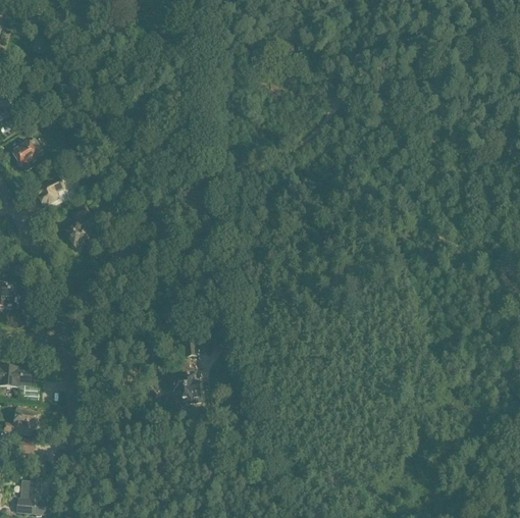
[(41,53),(45,41),(35,37),(31,49),(41,53)]
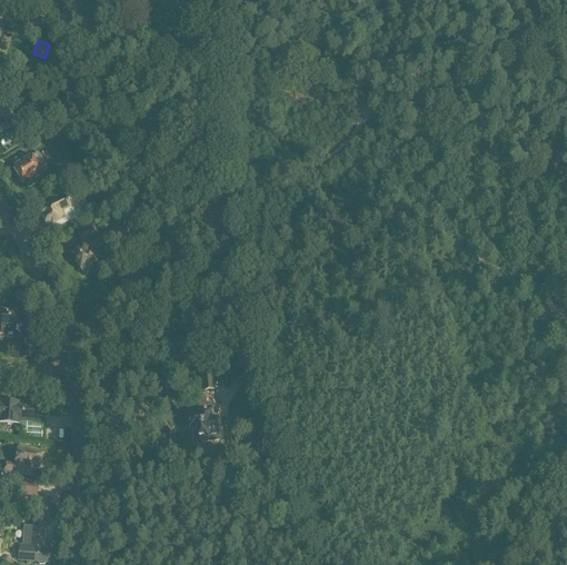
[(0,130),(6,127),(10,134),(20,127),(15,119),(13,120),(8,110),(13,107),(5,95),(1,97),(0,96),(0,130)]
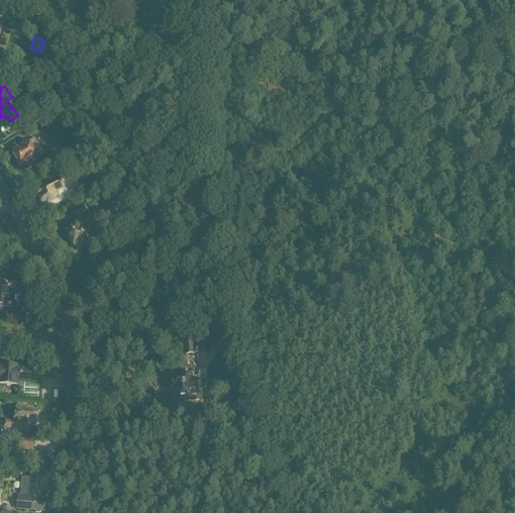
[(44,124),(55,118),(50,111),(40,118),(44,124)]
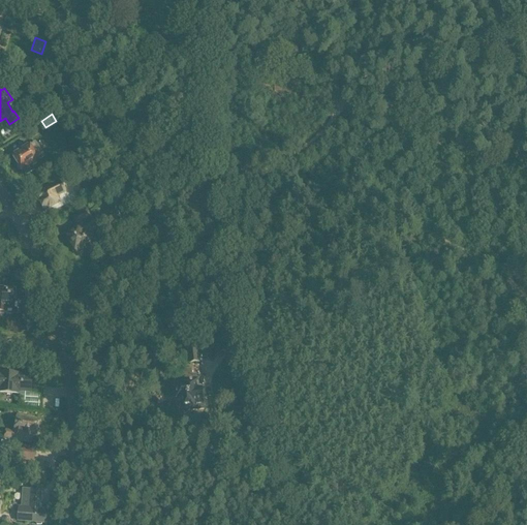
[(14,151),(11,154),(17,161),(16,163),(17,165),(20,166),(21,167),(22,166),(25,172),(33,166),(30,162),(42,153),(33,139),(23,146),(21,143),(12,148),(14,151)]
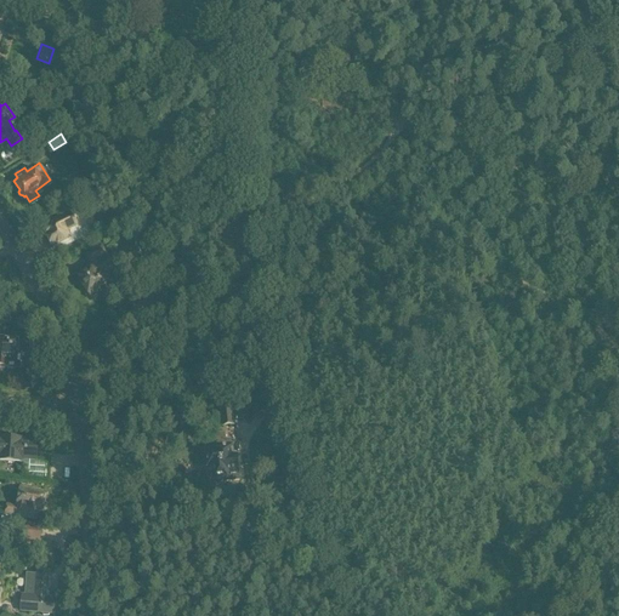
[(80,187),(83,178),(73,176),(71,183),(80,187)]
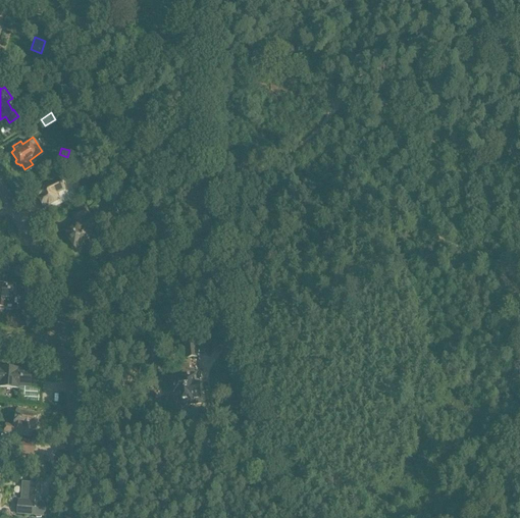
[(82,176),(90,169),(85,162),(75,169),(78,172),(79,172),(82,176)]
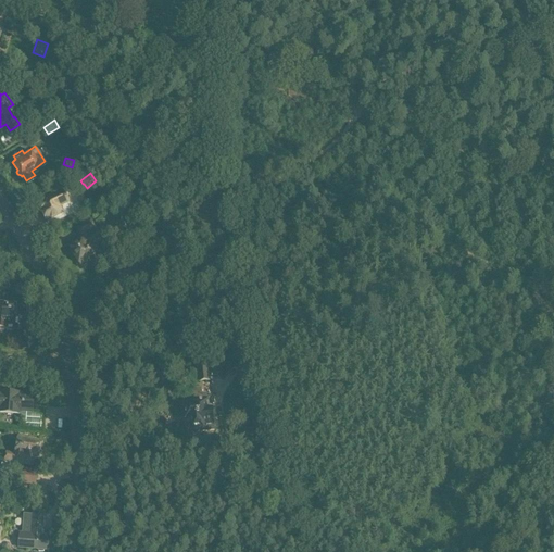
[(110,199),(122,192),(115,180),(103,187),(110,199)]
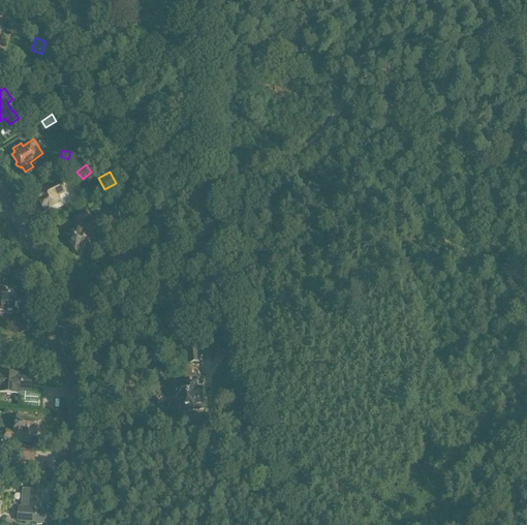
[(60,204),(58,199),(50,181),(44,184),(45,186),(36,191),(39,196),(38,197),(42,207),(52,203),(53,207),(60,204)]
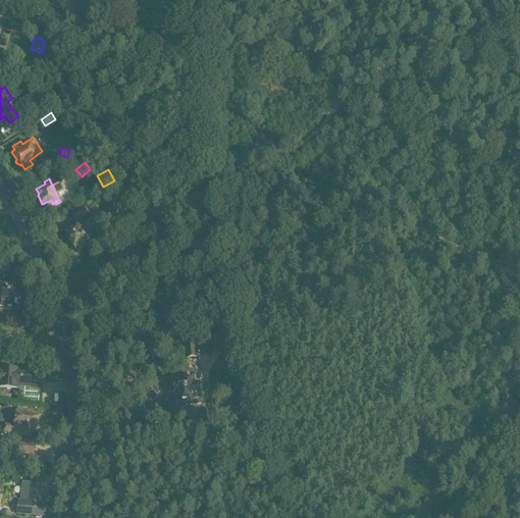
[(89,212),(83,204),(69,212),(75,220),(70,223),(68,220),(62,224),(65,228),(65,229),(68,234),(67,235),(75,247),(83,243),(81,240),(88,235),(83,227),(85,226),(99,216),(94,209),(89,212)]
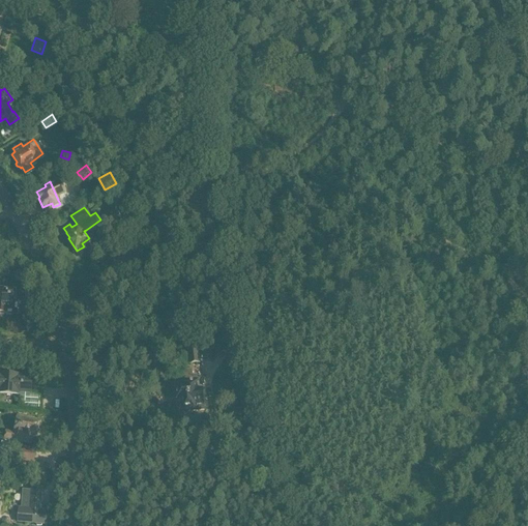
[(15,311),(15,301),(13,301),(13,288),(5,288),(5,286),(0,285),(0,311),(4,312),(4,310),(11,311),(15,311)]
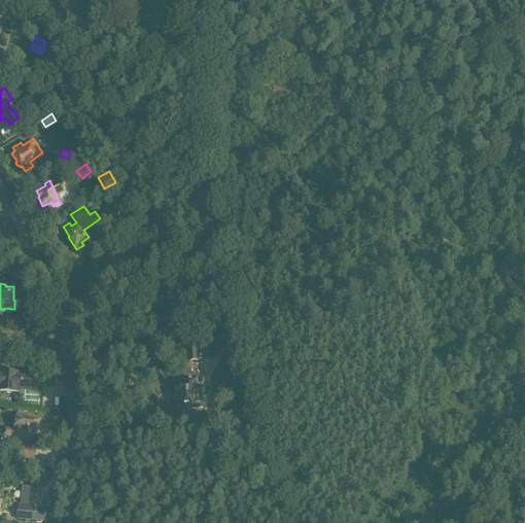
[(187,358),(196,357),(195,342),(185,343),(187,358)]
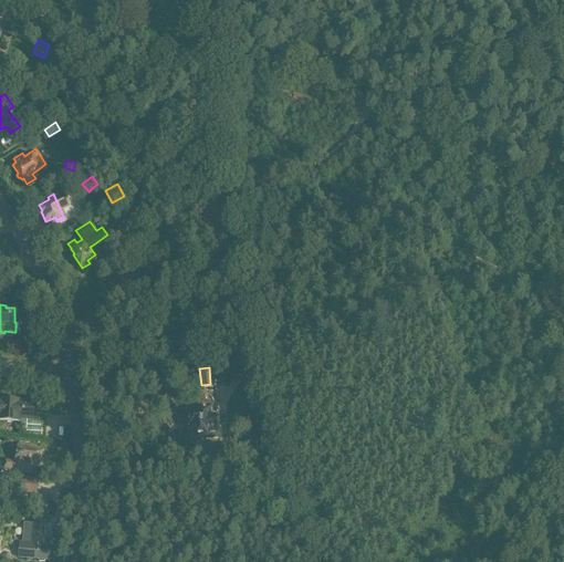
[(162,384),(165,375),(147,368),(144,377),(162,384)]
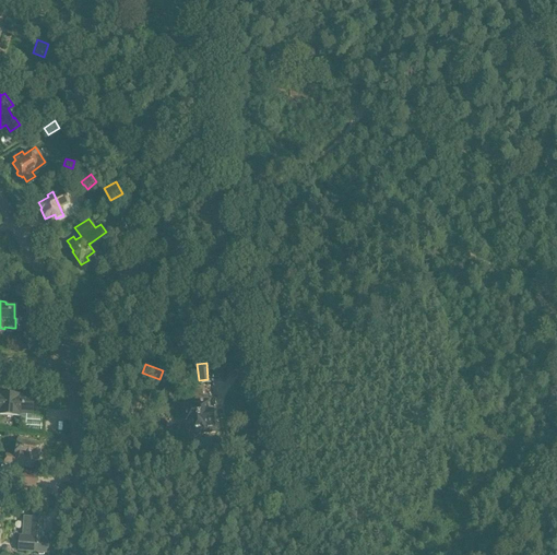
[(188,417),(189,426),(191,425),(191,428),(213,426),(211,409),(206,409),(205,392),(200,393),(200,387),(193,387),(196,402),(193,402),(194,405),(185,406),(186,417),(188,417)]
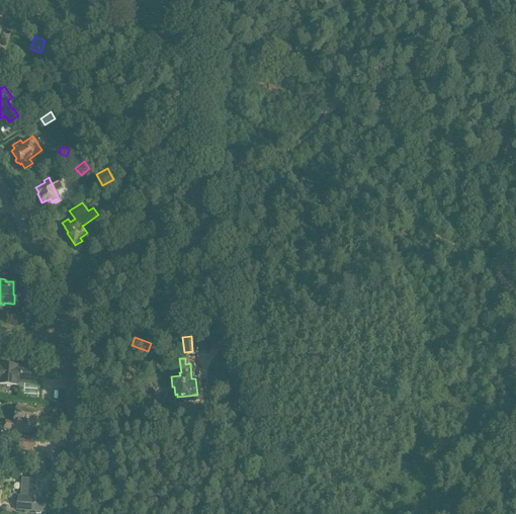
[(28,380),(29,364),(0,361),(0,380),(17,382),(17,380),(28,380)]
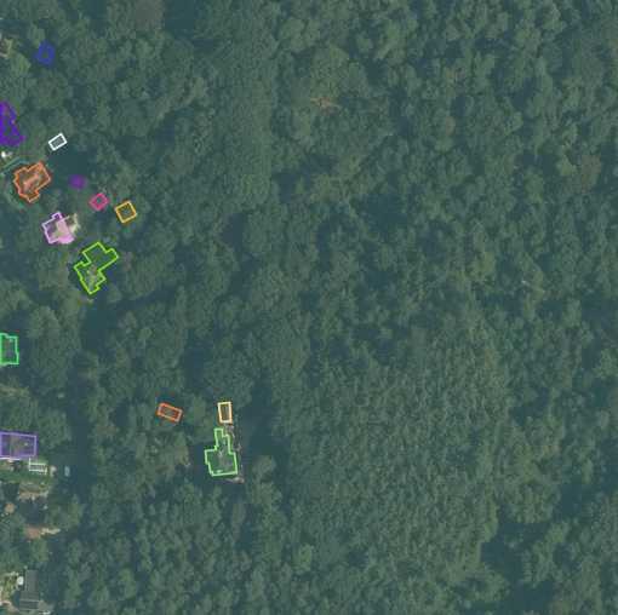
[(6,500),(4,510),(34,516),(35,504),(41,505),(44,490),(34,488),(34,484),(33,484),(28,483),(26,483),(17,482),(13,501),(6,500)]
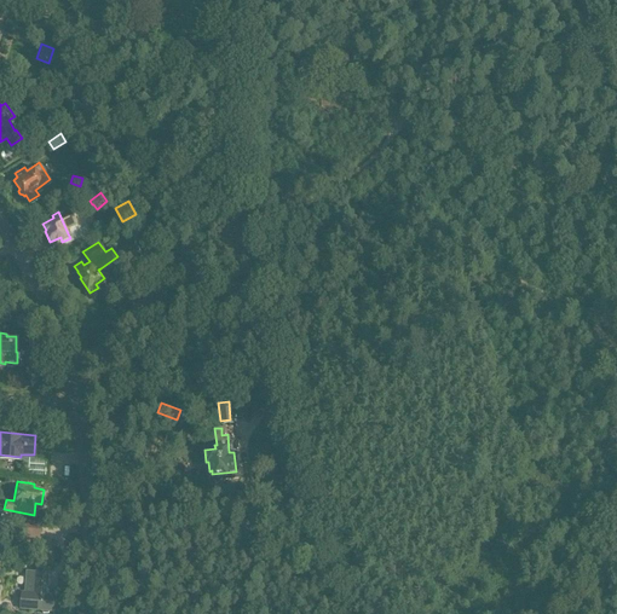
[(0,525),(9,527),(12,514),(0,511),(0,525)]
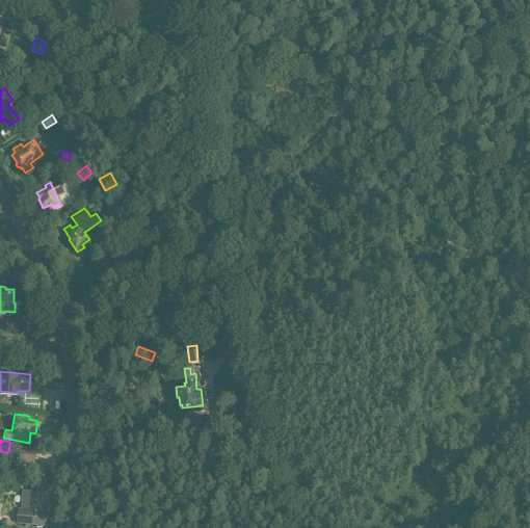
[(32,460),(33,446),(20,444),(19,458),(32,460)]
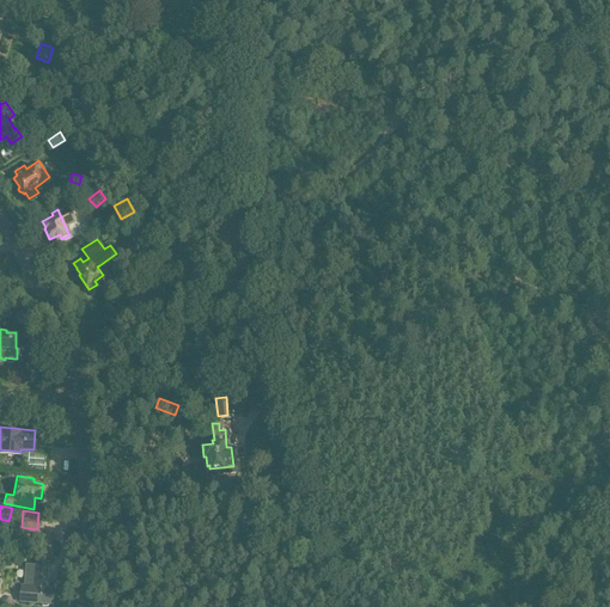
[(52,590),(49,589),(49,586),(44,584),(47,559),(35,559),(35,563),(24,562),(23,582),(19,581),(17,599),(48,601),(49,596),(52,595),(52,590)]
